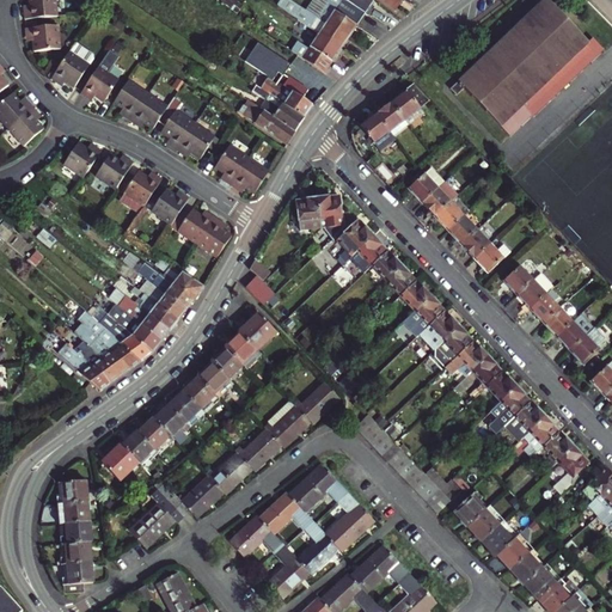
[(25,13),(57,13),(57,0),(32,0),(34,4),(26,4),(25,13)]
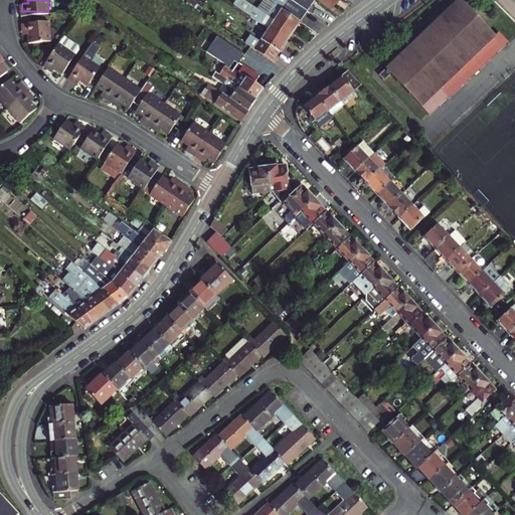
[(287,41),(293,33),(274,20),(267,15),(243,0),(237,0),(233,6),(268,29),(287,41)]
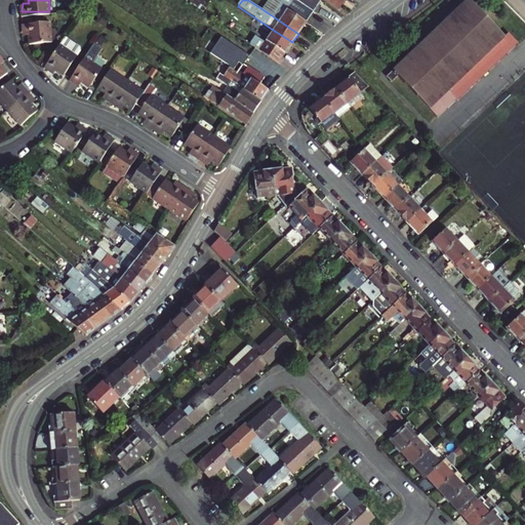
[(286,9),(306,23),(313,11),(295,0),(281,0),(282,1),(280,4),(286,9)]
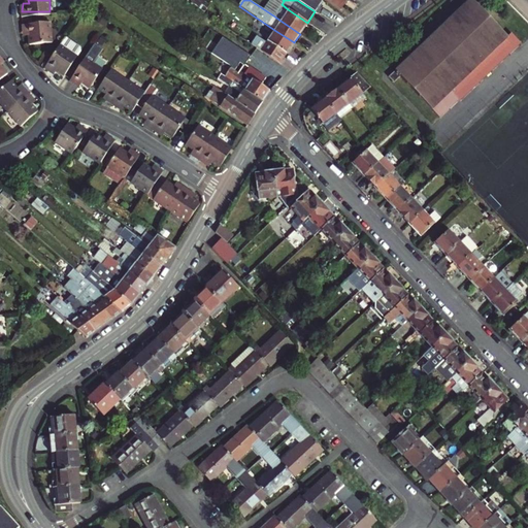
[(320,0),(297,0),(315,11),(317,13),(322,6),(320,4),(322,1),(320,0)]
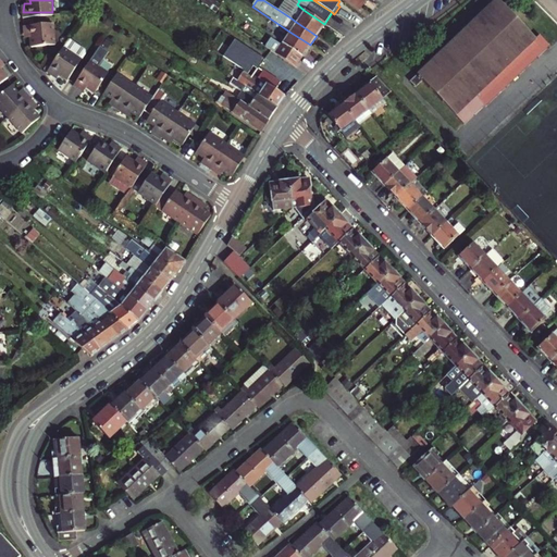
[(497,0),(493,0),(409,78),(415,85),(421,79),(462,123),(482,104),(484,106),(547,45),(537,35),(534,38),(497,0)]
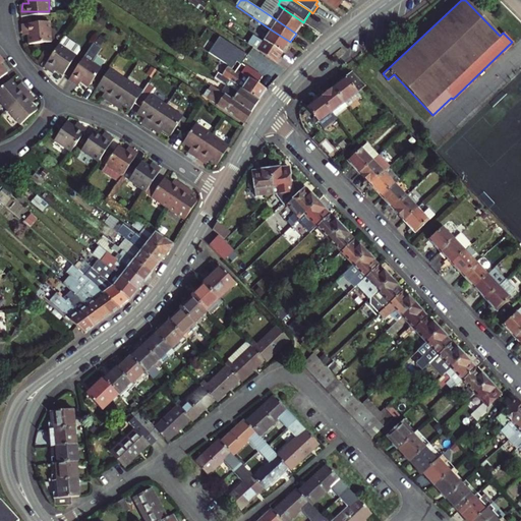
[(278,4),(270,15),(277,20),(284,9),(278,4)]
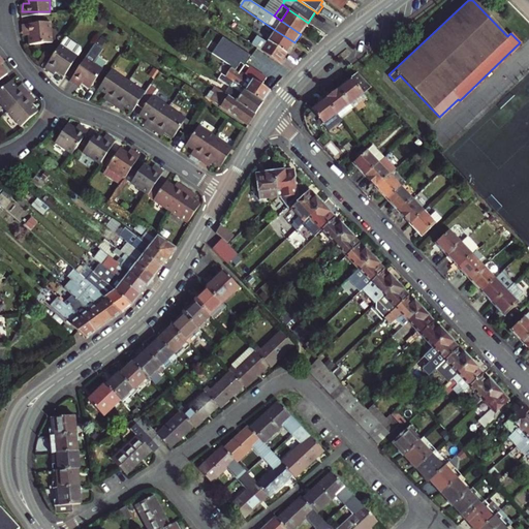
[(281,21),(301,34),(308,23),(288,9),(281,21)]
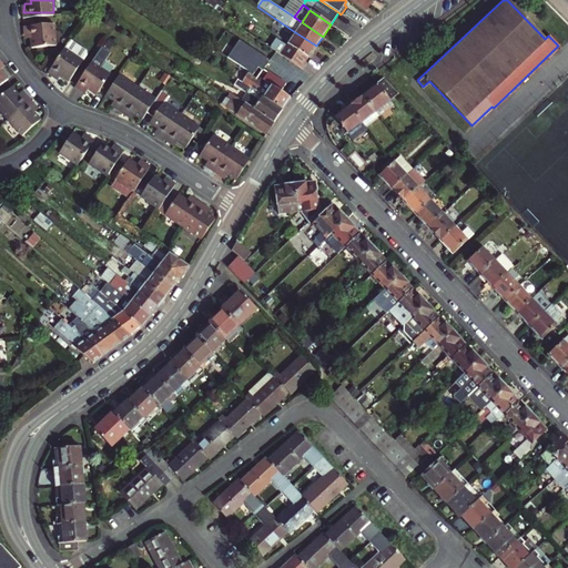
[(54,20),(23,20),(23,24),(29,24),(29,30),(29,41),(54,41),(54,20)]
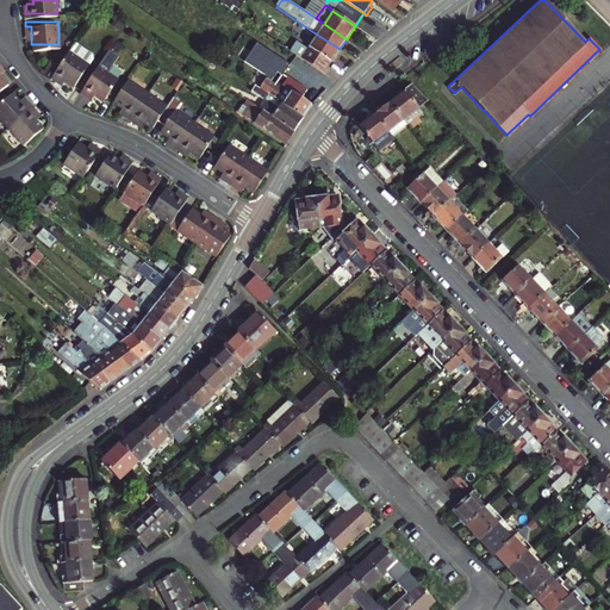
[(294,56),(300,60),(323,74),(340,49),(317,35),(307,49),(297,42),(290,53),(294,56)]
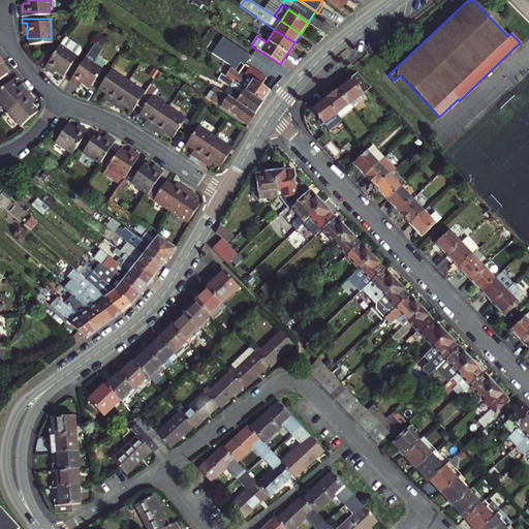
[(64,34),(58,41),(48,55),(39,64),(44,68),(48,63),(51,65),(59,71),(78,49),(78,45),(64,34)]
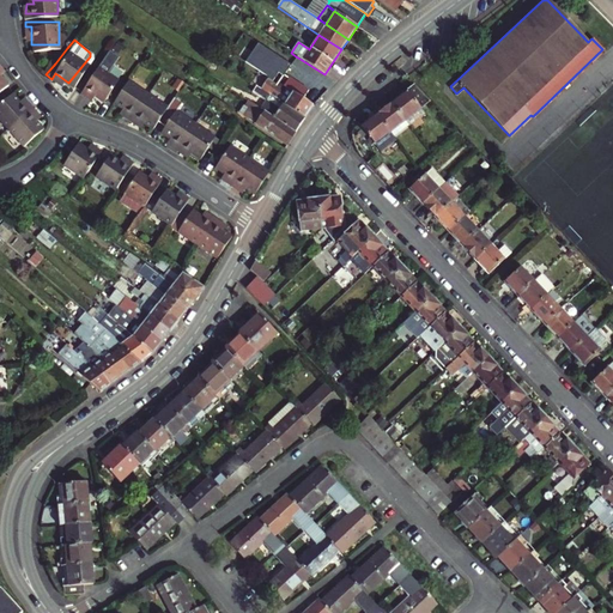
[(285,72),(296,56),(291,53),(278,43),(267,60),(275,66),(285,72)]
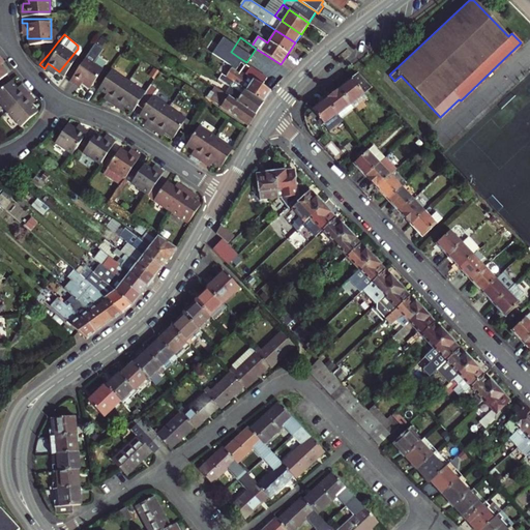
[(99,48),(92,42),(66,81),(70,84),(75,78),(79,81),(87,86),(99,67),(90,61),(99,48)]
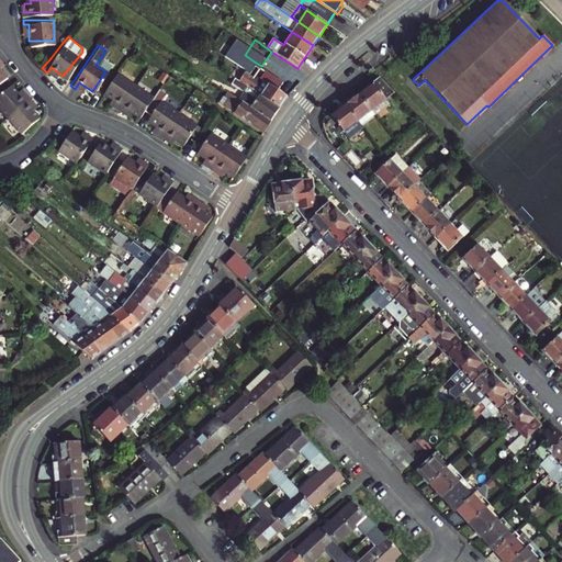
[(247,69),(253,60),(245,55),(231,45),(225,55),(247,69)]
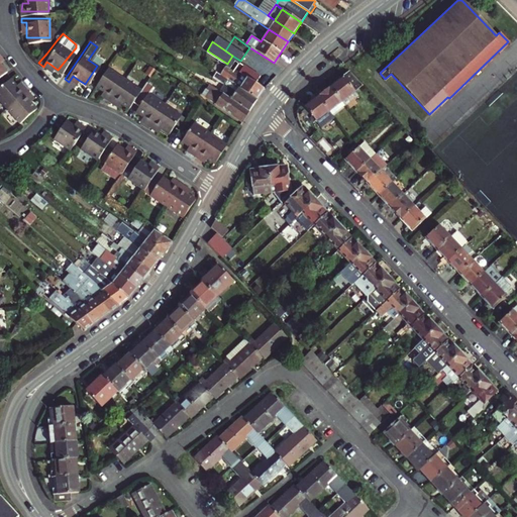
[(241,74),(255,83),(261,76),(244,65),(243,66),(239,63),(234,69),(241,74)]
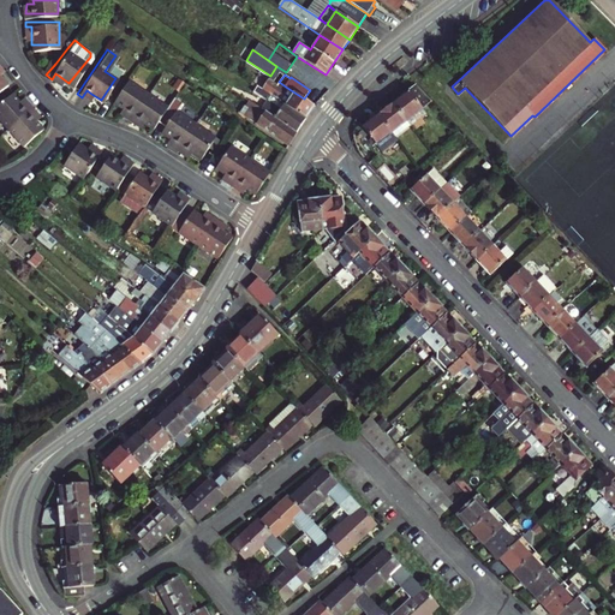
[(270,96),(274,97),(305,119),(314,106),(304,99),(287,88),(285,90),(268,79),(263,87),(258,83),(257,87),(261,89),(270,96)]
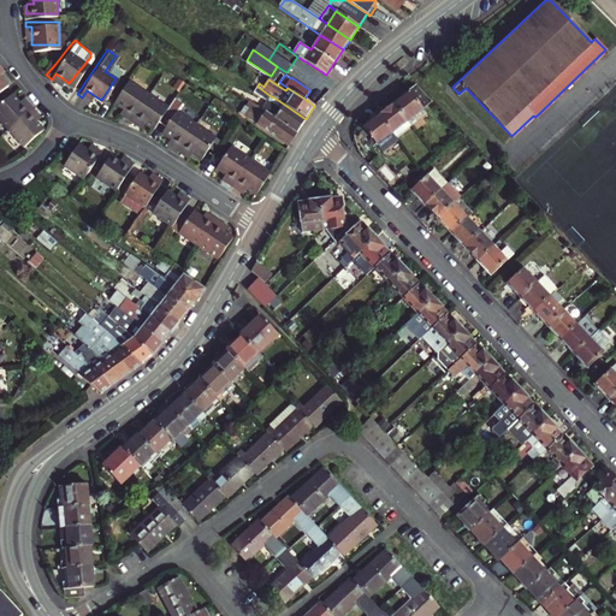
[(126,124),(146,95),(125,81),(110,104),(122,111),(125,114),(122,120),(126,124)]
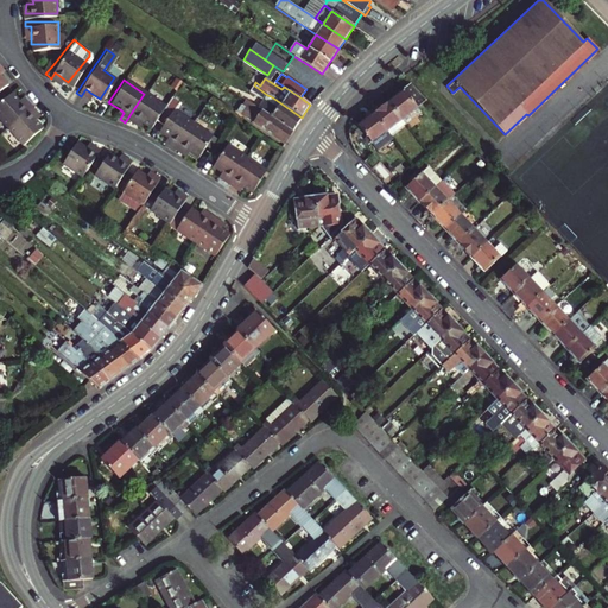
[(426,100),(411,83),(401,90),(399,87),(393,90),(396,95),(387,102),(401,119),(418,106),(426,100)]
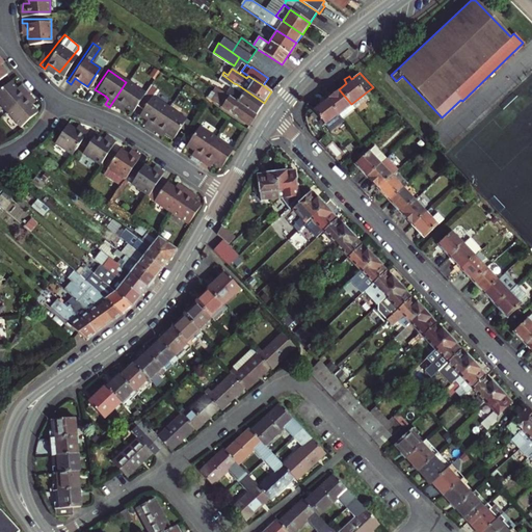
[(231,87),(234,83),(225,77),(222,81),(231,87)]
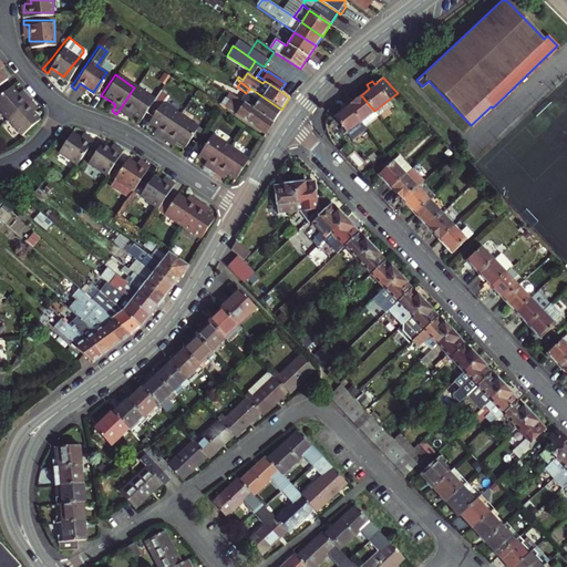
[(0,95),(0,110),(8,119),(30,100),(27,94),(21,99),(19,95),(11,86),(0,95)]
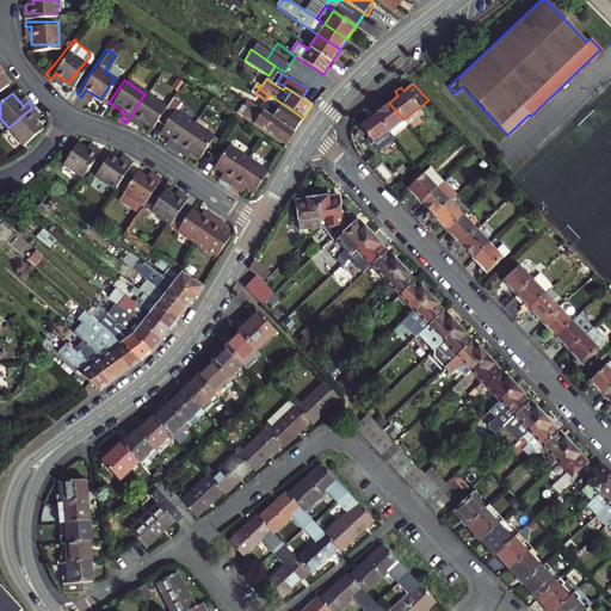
[(139,122),(149,130),(158,119),(165,107),(144,94),(125,123),(130,125),(134,119),(139,122)]
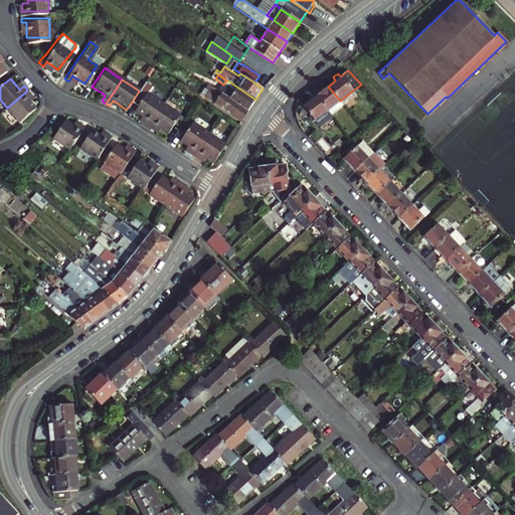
[(149,126),(165,103),(150,92),(155,84),(147,79),(139,91),(133,101),(140,106),(137,111),(145,115),(148,118),(145,123),(149,126)]
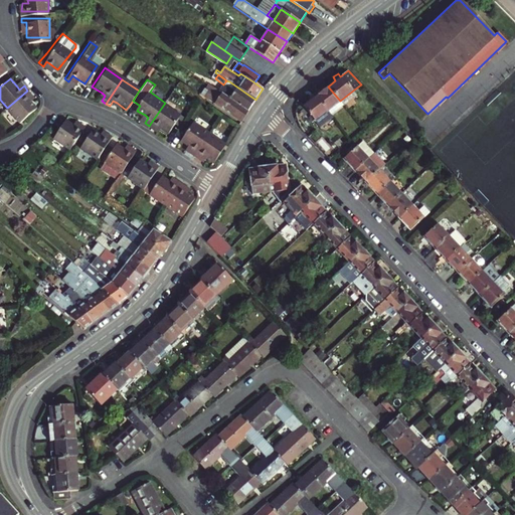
[(221,94),(247,112),(255,100),(229,81),(221,94)]
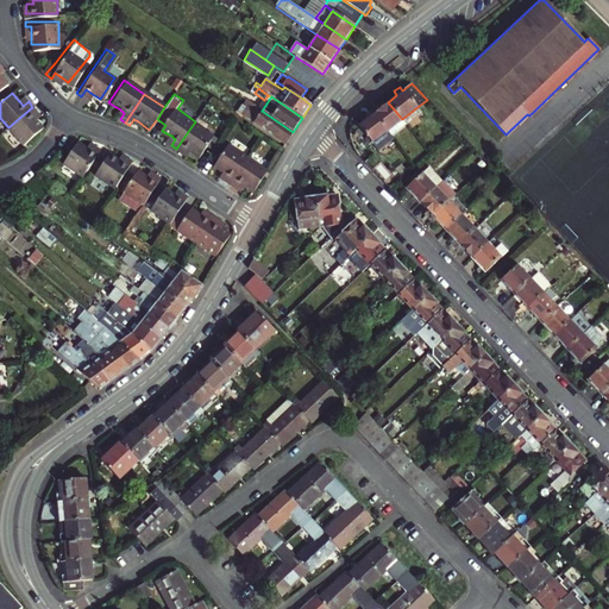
[(243,117),(286,145),(293,132),(262,111),(246,101),(243,106),(248,108),(243,117)]
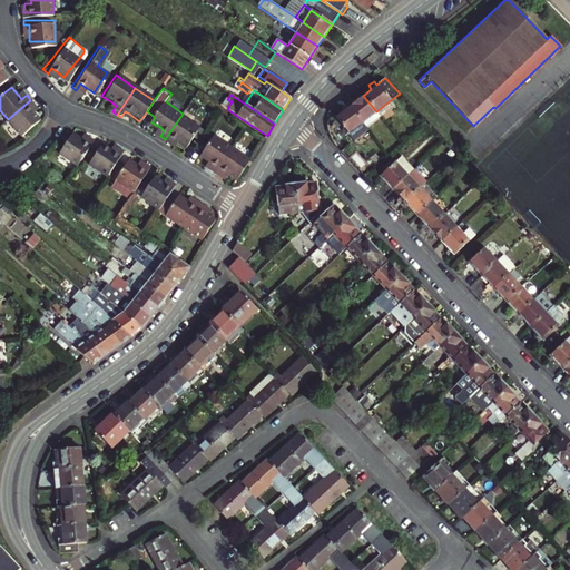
[(346,102),(366,127),(380,117),(376,111),(363,96),(354,102),(352,98),(346,102)]
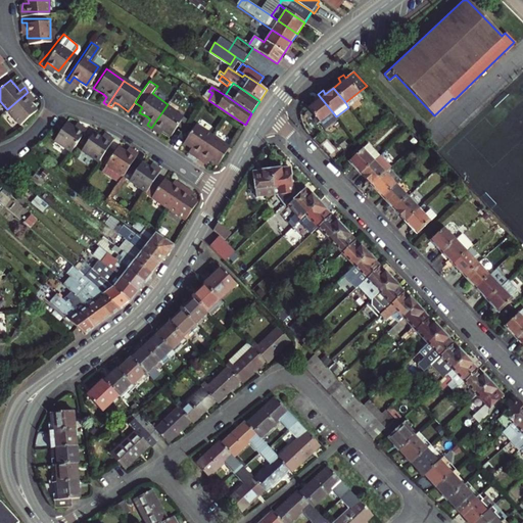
[(345,102),(348,107),(363,95),(360,91),(345,102)]
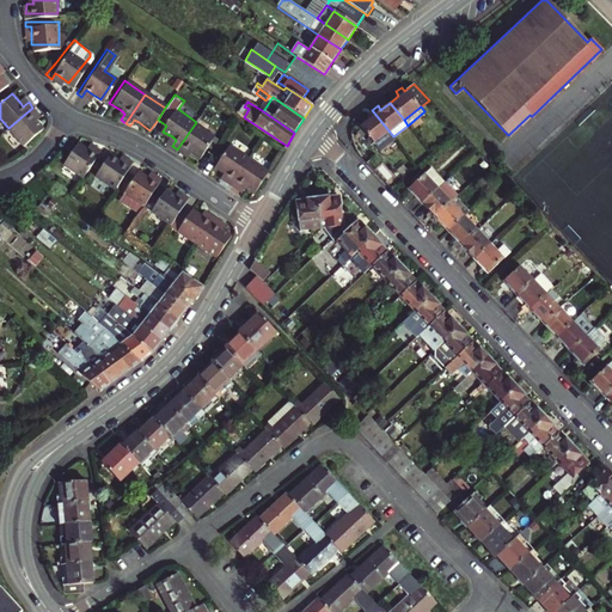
[(32,108),(8,128),(23,145),(42,128),(35,120),(31,116),(36,112),(32,108)]
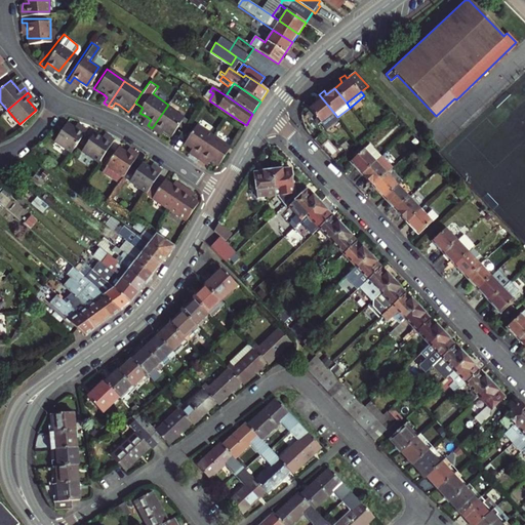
[(338,120),(337,117),(319,94),(314,98),(316,103),(308,109),(325,130),(338,120)]
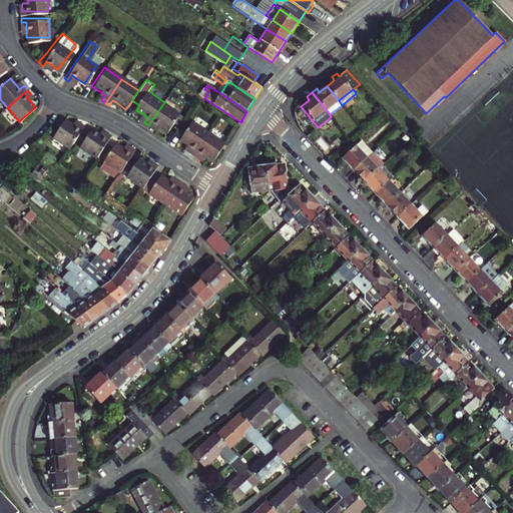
[(160,125),(168,130),(174,122),(177,124),(182,117),(178,115),(180,113),(164,102),(148,125),(152,128),(156,122),(160,125)]
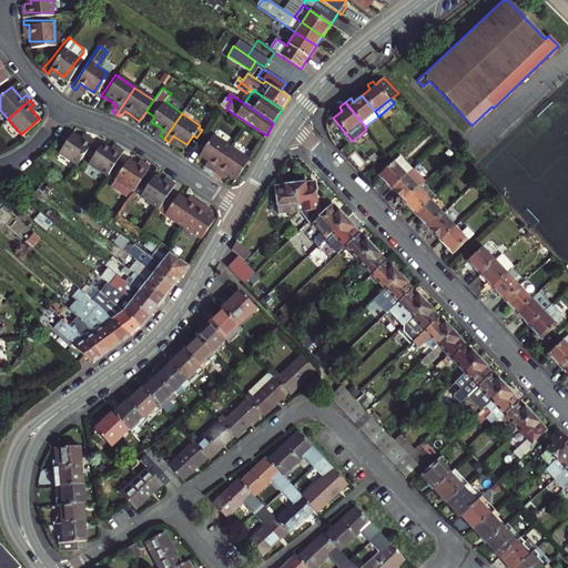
[(214,173),(232,148),(215,135),(202,155),(210,161),(214,164),(210,170),(214,173)]
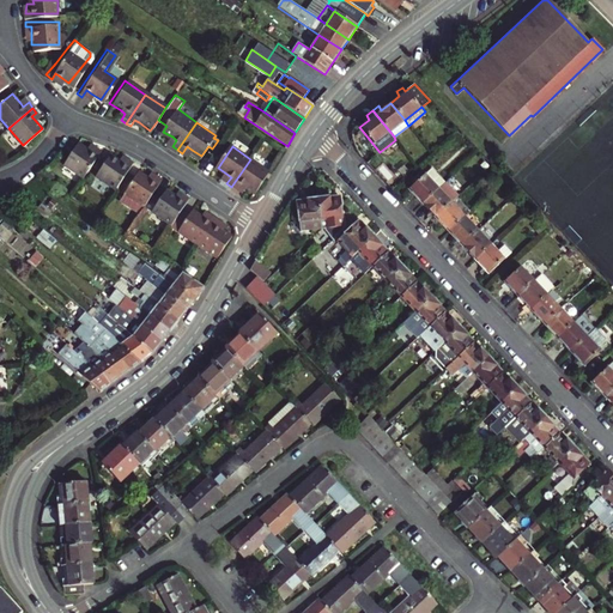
[(66,169),(84,181),(102,152),(97,150),(92,156),(89,152),(80,147),(66,169)]
